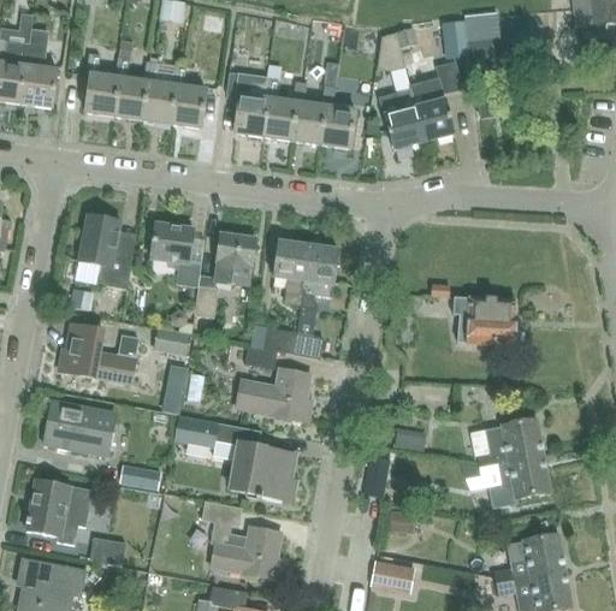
[(184,0),(161,0),(159,17),(182,21),(184,0)]
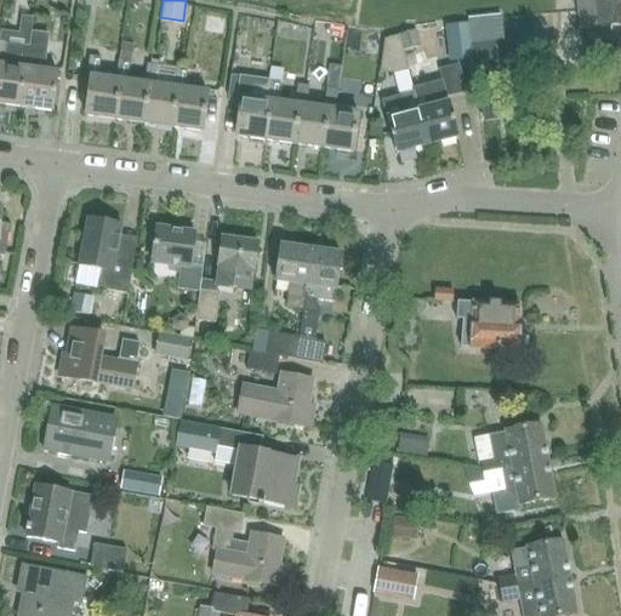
[(577,0),(580,23),(587,22),(591,53),(620,50),(620,0),(577,0)]
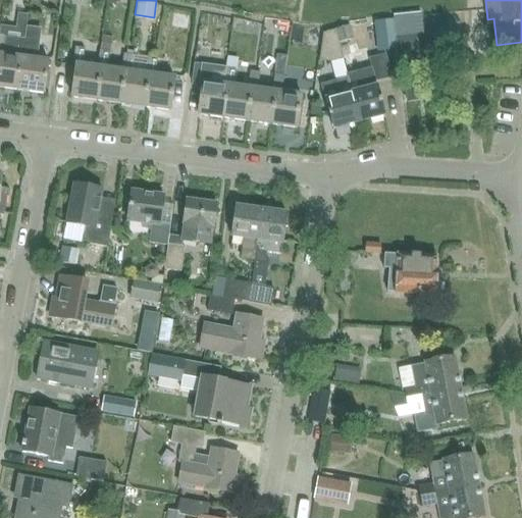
[(392,13),(392,16),(395,46),(396,54),(422,52),(418,10),(392,13)]
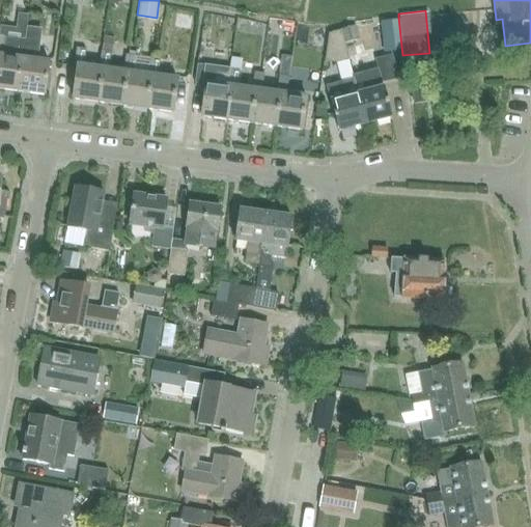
[(398,17),(380,18),(383,49),(401,47),(398,17)]
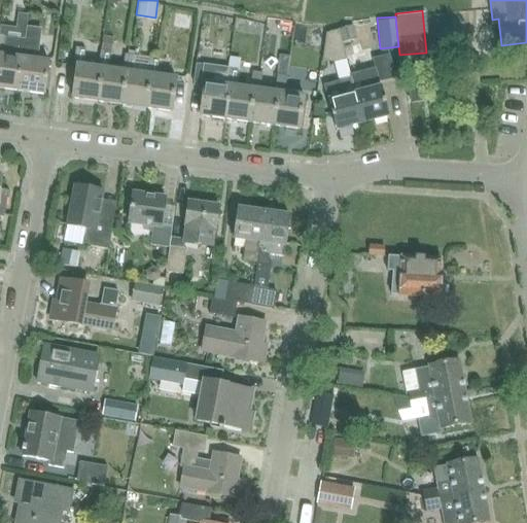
[(24,37),(21,36),(18,56),(22,56),(16,89),(43,92),(47,60),(34,58),(35,49),(38,49),(41,25),(26,23),(24,37)]
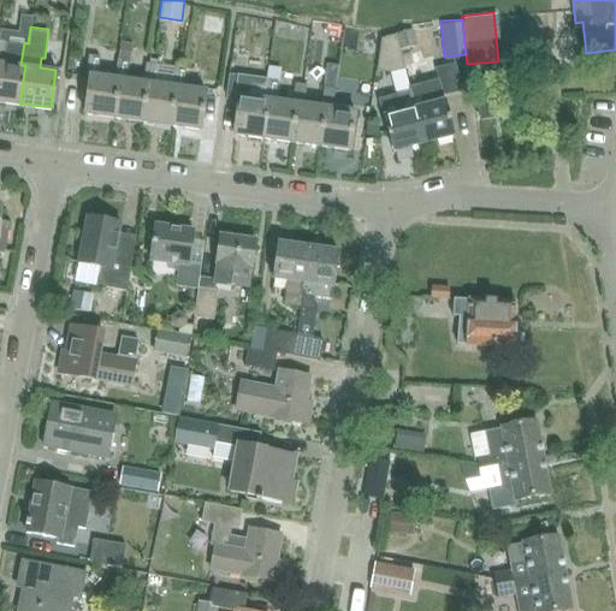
[(409,29),(397,31),(401,46),(413,43),(409,29)]
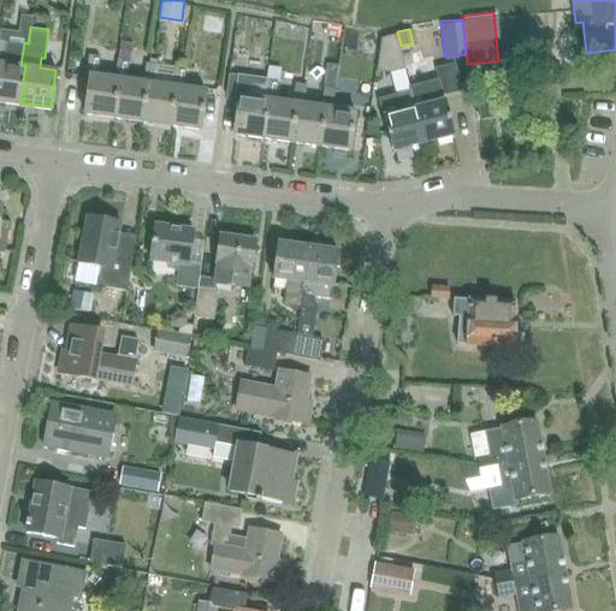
[(392,70),(404,66),(396,33),(381,36),(377,69),(392,70)]
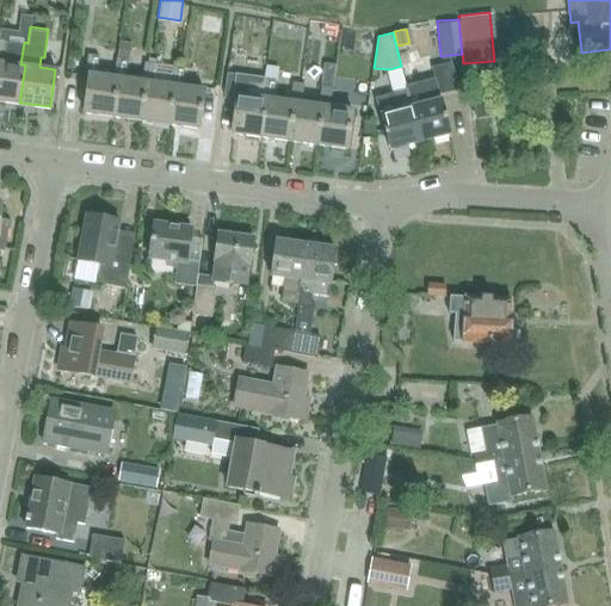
[(131,39),(119,37),(117,55),(129,57),(131,39)]
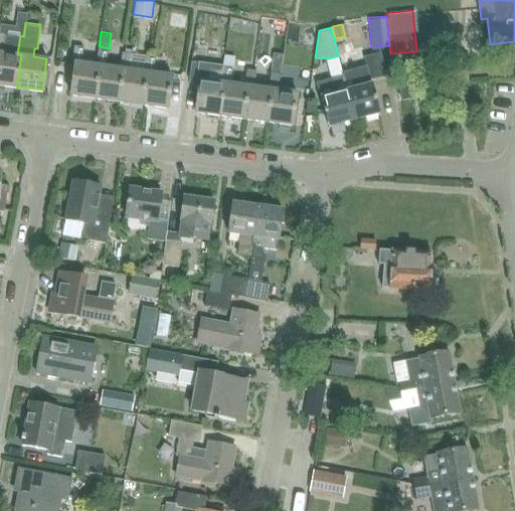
[(0,83),(16,87),(21,54),(17,54),(20,35),(4,33),(0,32),(0,83)]
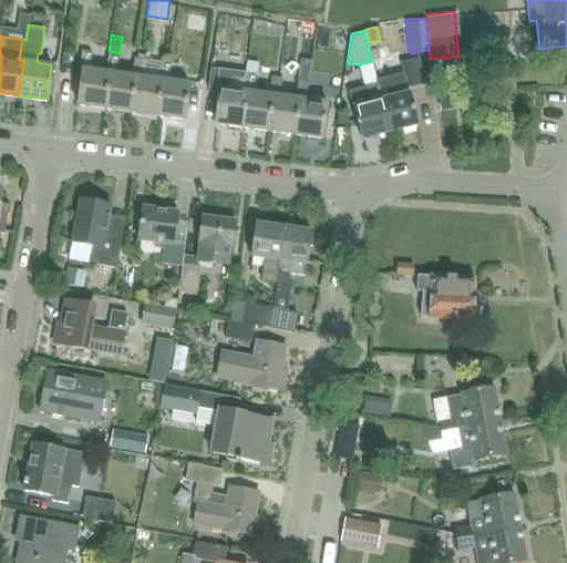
[(228,48),(215,47),(214,61),(226,63),(228,48)]
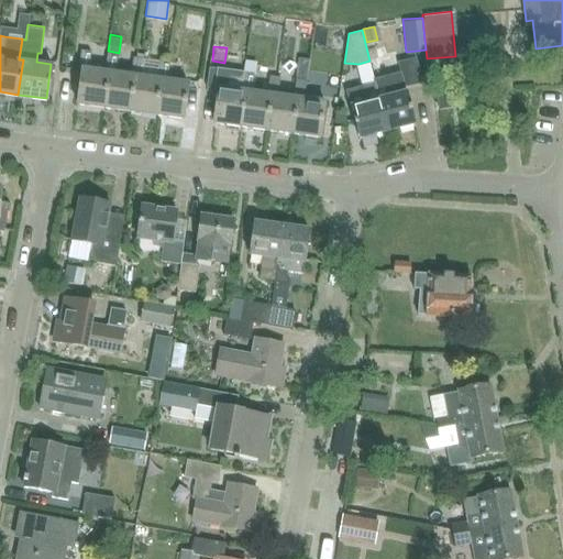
[(108,70),(103,70),(88,68),(90,50),(80,48),(77,67),(81,68),(77,102),(103,106),(108,70)]
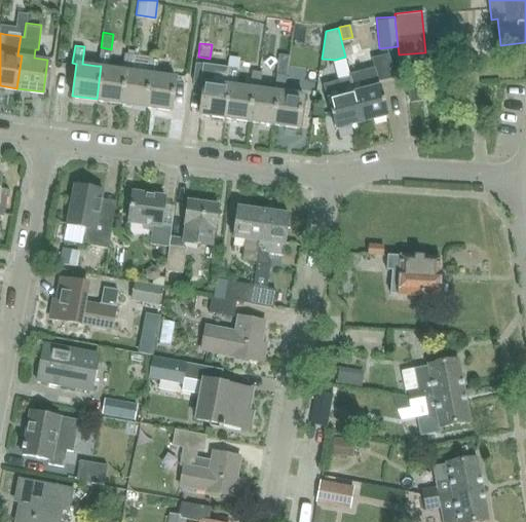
[(125,70),(121,69),(107,67),(109,50),(100,48),(97,66),(101,66),(97,99),(121,103),(125,70)]
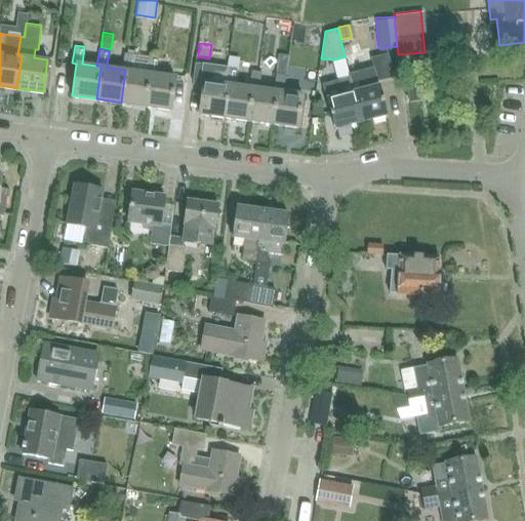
[(146,106),(151,73),(146,72),(148,55),(124,52),(121,69),(125,70),(121,103),(146,106)]
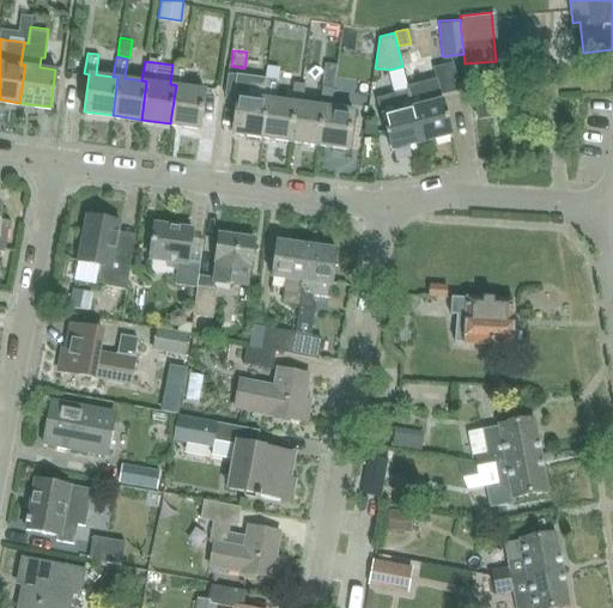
[(406,85),(406,87),(412,107),(420,140),(450,133),(447,117),(448,116),(447,113),(445,113),(439,92),(459,87),(451,61),(432,66),(436,77),(406,85)]
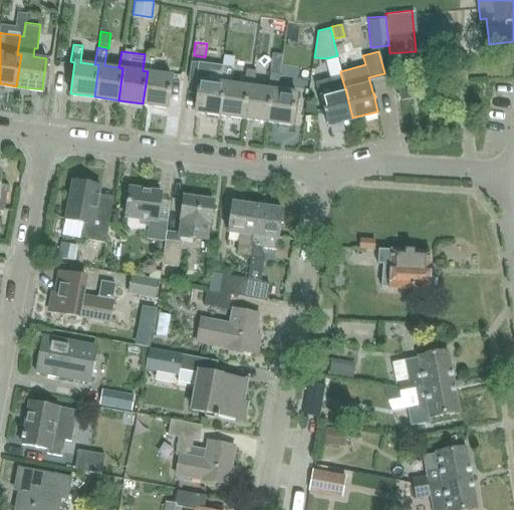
[(223,52),(222,63),(233,64),(234,54),(223,52)]
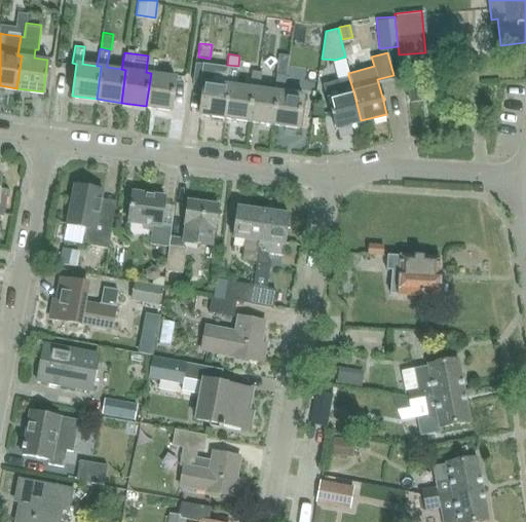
[(278,54),(275,73),(286,74),(288,56),(278,54)]
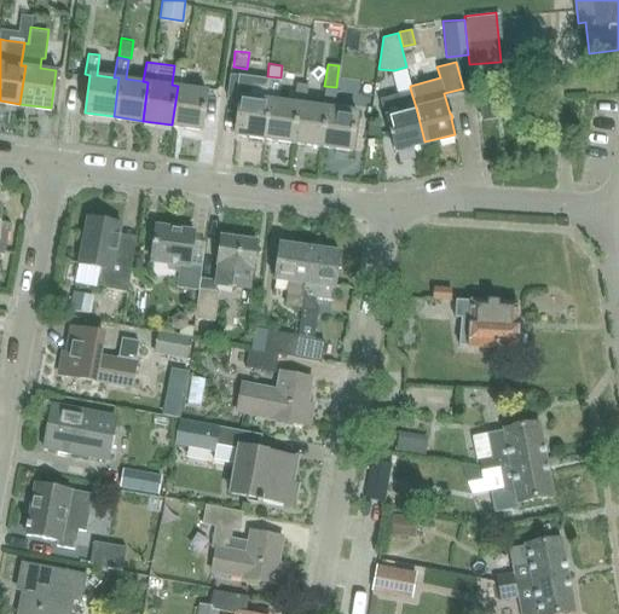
[(174,65),(172,85),(178,86),(172,125),(201,128),(206,91),(183,87),(185,67),(174,65)]
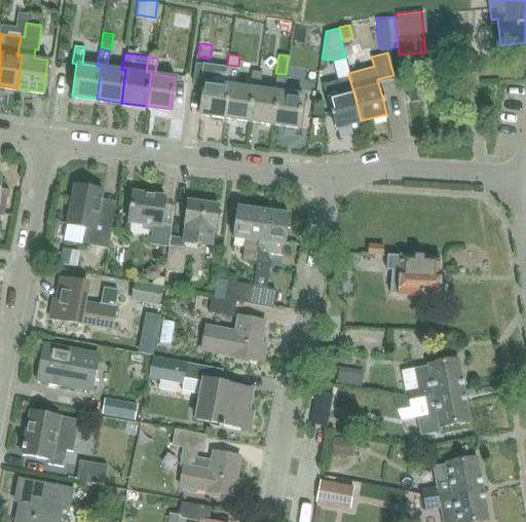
[(228,83),(225,83),(210,80),(212,64),(202,63),(199,80),(203,80),(198,113),(223,116),(228,83)]
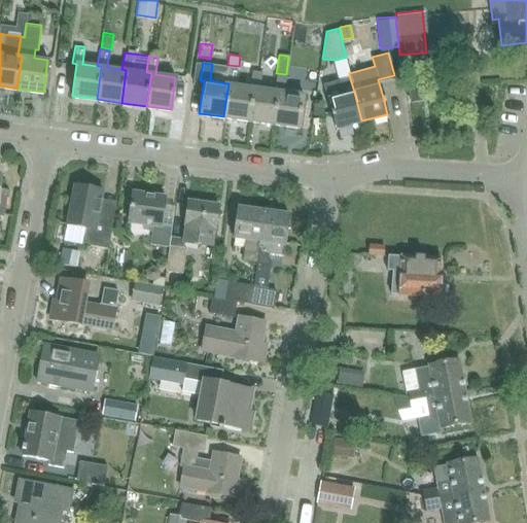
[(253,86),(249,86),(235,84),(237,67),(227,66),(225,83),(229,83),(223,116),(249,120),(253,86)]
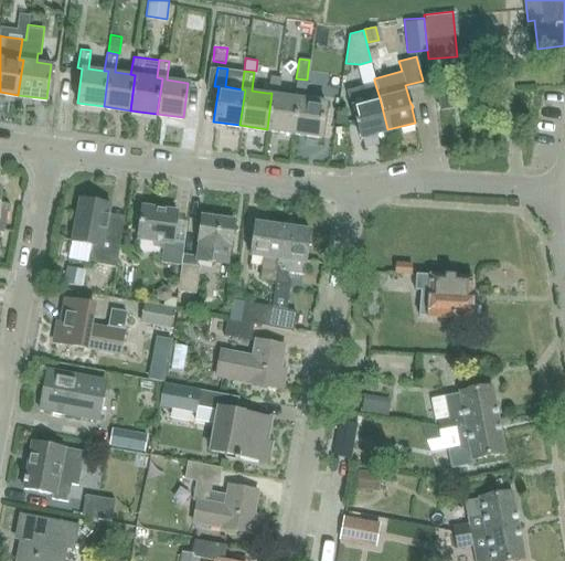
[(298,97),(294,96),(278,94),(280,76),(270,74),(267,93),(272,93),(267,129),(294,133),(298,97)]
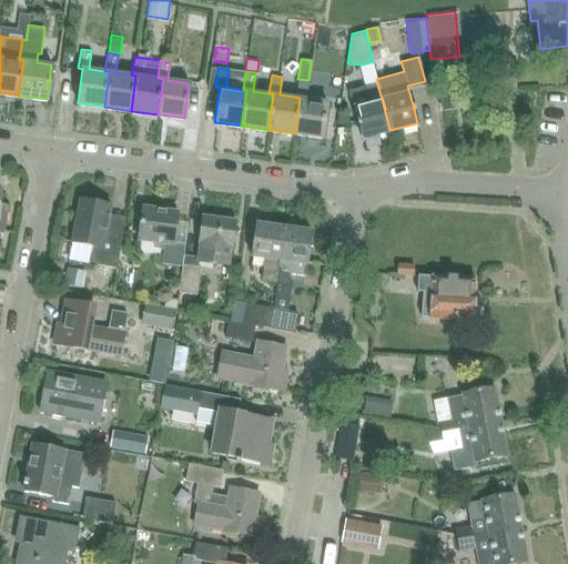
[(297,79),(295,97),(300,98),(295,133),(322,138),(326,101),(305,99),(308,80),(297,79)]
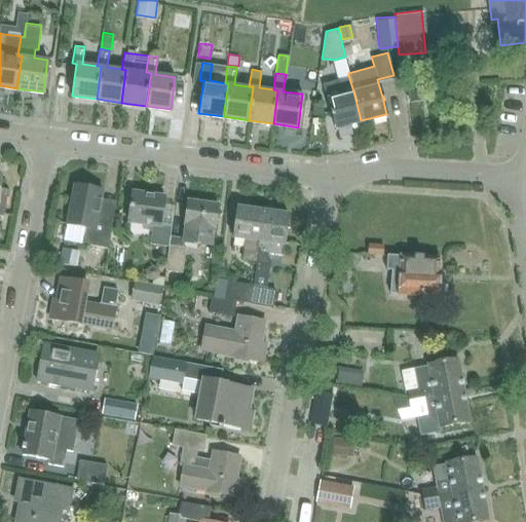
[(361,120),(353,91),(348,75),(337,78),(324,82),(328,98),(331,111),(330,111),(331,114),(332,114),(335,127),(361,120)]
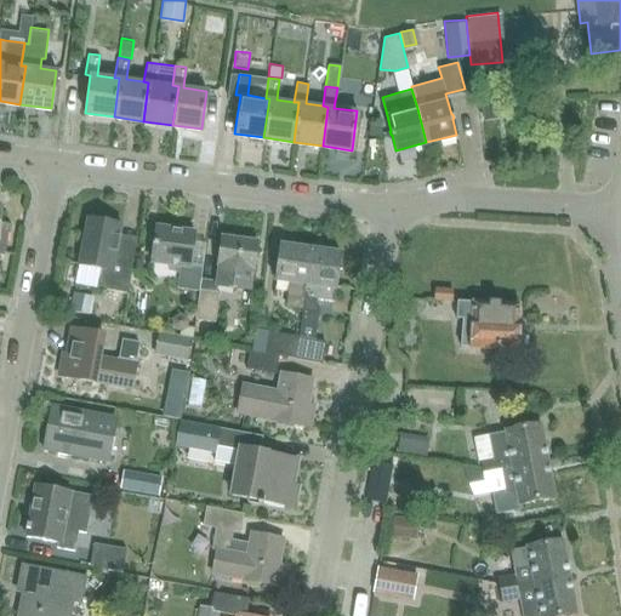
[(484,118),(499,115),(496,97),(482,98),(484,118)]
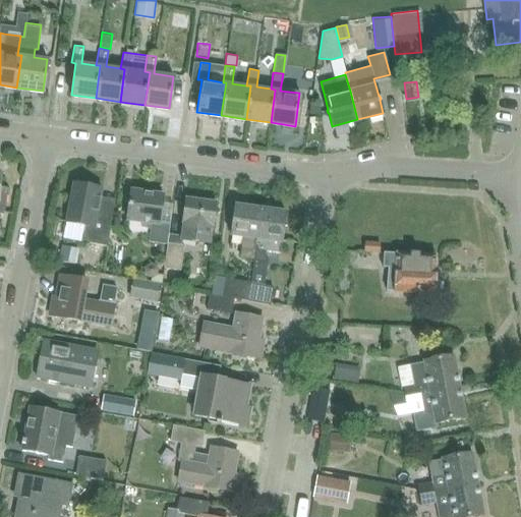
[(101,186),(72,181),(65,220),(84,223),(82,231),(90,240),(106,243),(112,208),(114,196),(100,193),(101,186)]
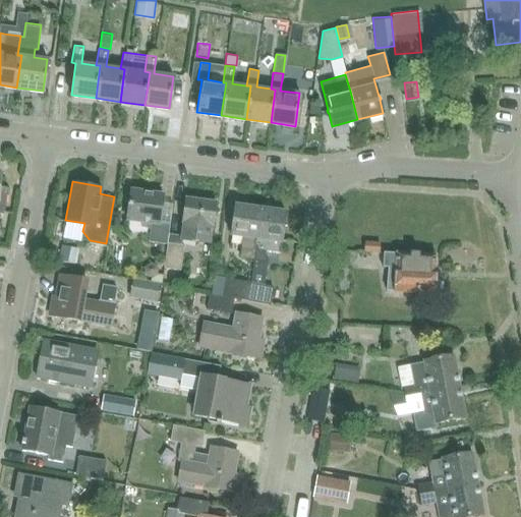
[(167,242),(168,231),(169,223),(159,222),(163,193),(130,189),(126,218),(151,221),(149,239),(167,242)]
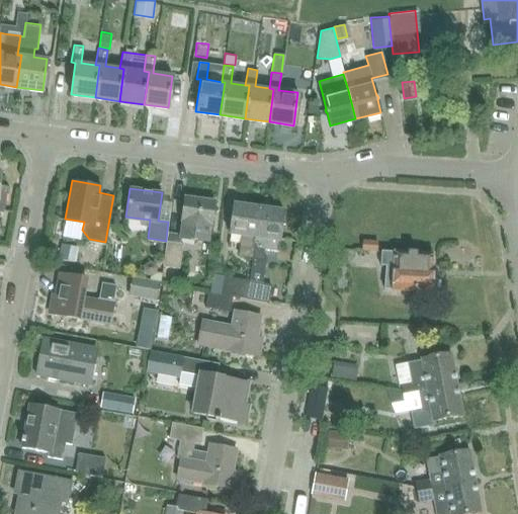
[(181,219),(182,219),(180,231),(167,230),(166,241),(163,265),(179,267),(183,242),(180,241),(180,237),(208,241),(210,224),(213,199),(184,195),(181,219)]
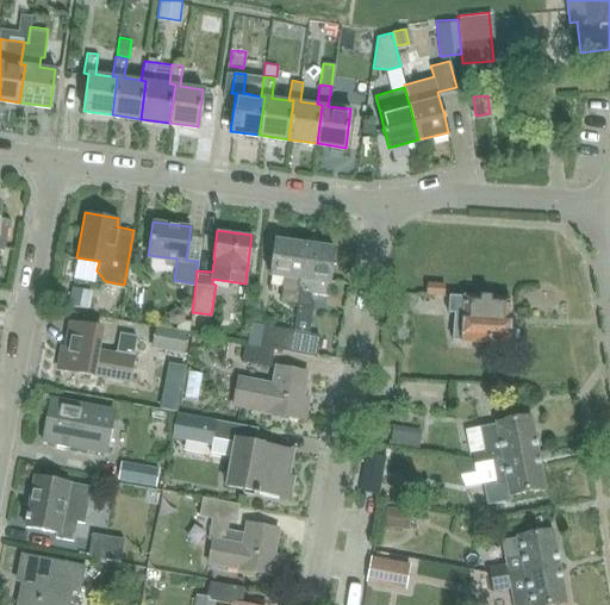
[(297,301),(304,242),(275,238),(271,274),(284,275),(280,299),(297,301)]
